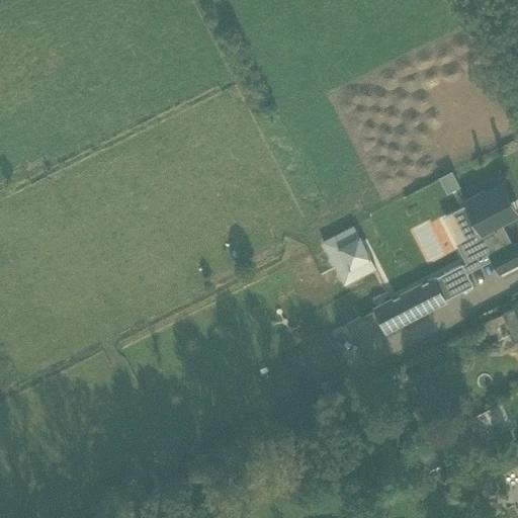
[(451,171),(440,177),(448,191),(458,185),(451,171)]
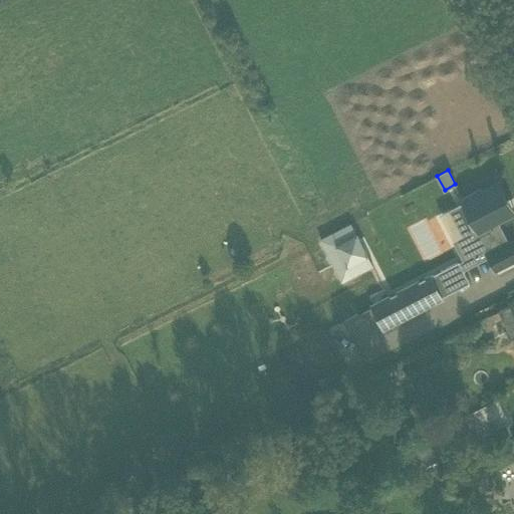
[(476,229),(452,241),(462,260),(463,261),(486,249),(489,254),(487,255),(488,257),(495,270),(513,259),(513,241),(509,243),(497,220),(509,214),(494,186),(483,192),(480,187),(462,197),(464,201),(462,202),(462,203),(476,229)]
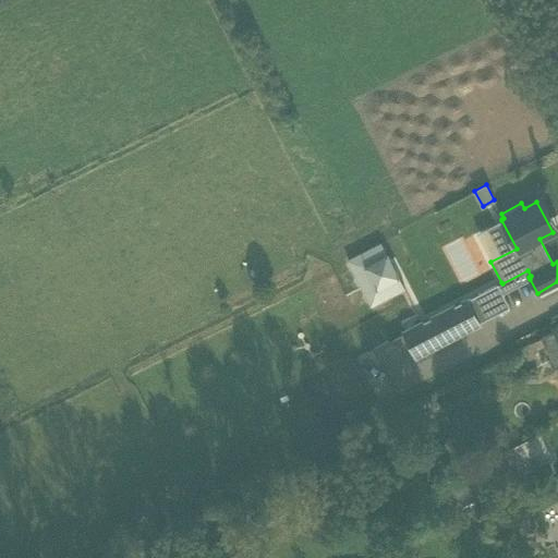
[(381,243),(348,261),(354,273),(365,266),(376,288),(365,293),(372,305),(404,288),(381,243)]
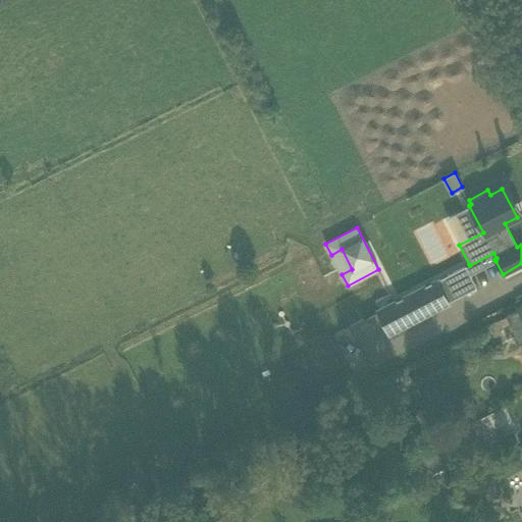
[(466,265),(377,311),(388,332),(450,302),(477,288),(470,274),(466,265)]
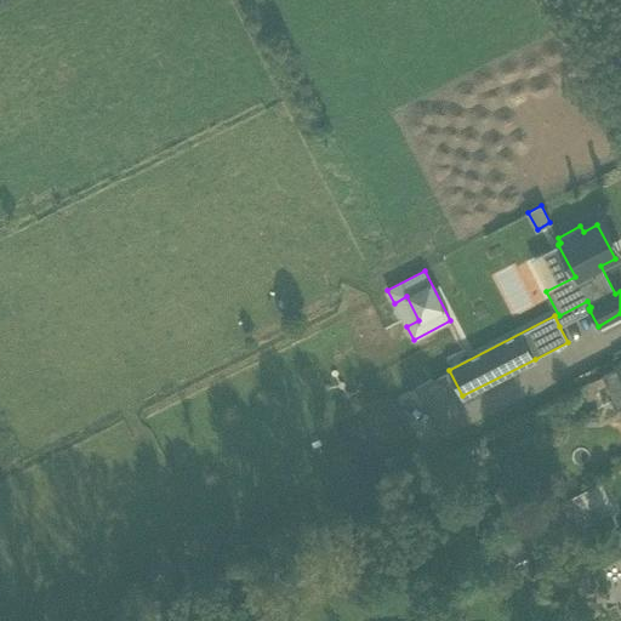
[(615,370),(602,377),(616,406),(620,404),(620,360),(613,365),(615,370)]
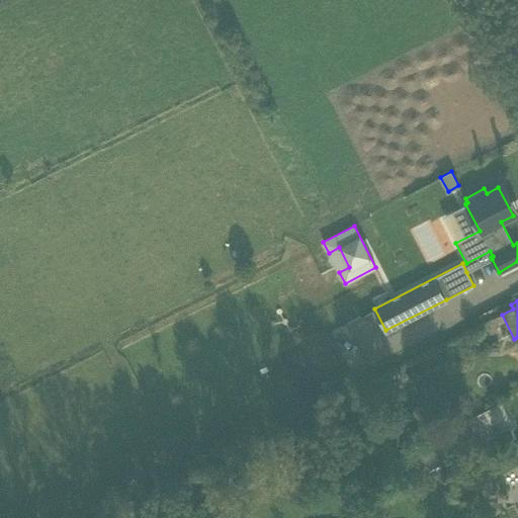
[(375,404),(396,394),(384,373),(365,383),(375,404)]
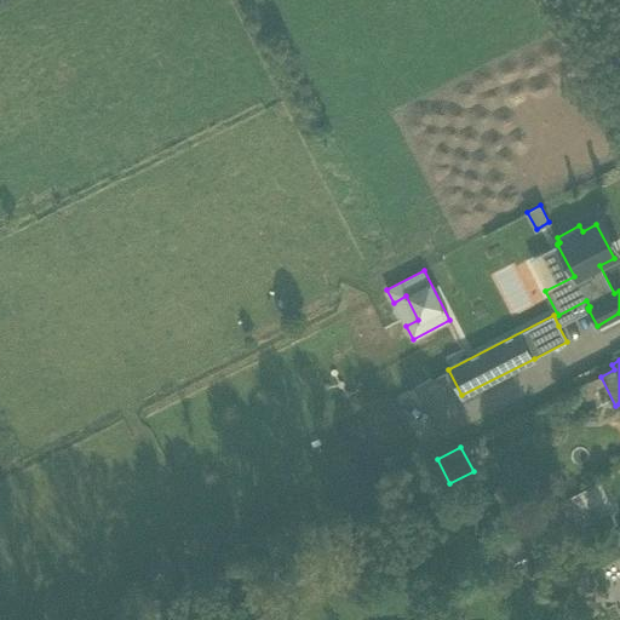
[(530,554),(615,511),(601,482),(515,524),(530,554)]
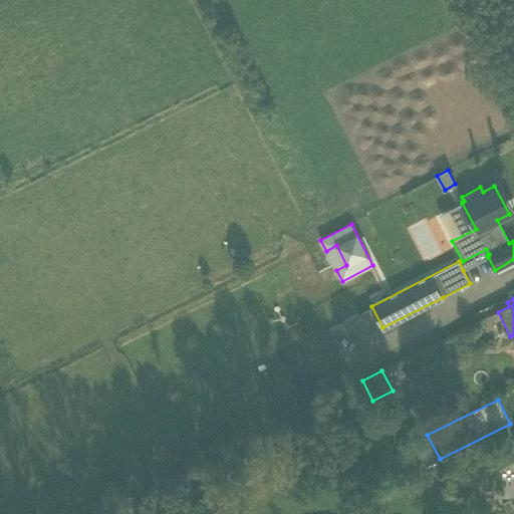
[(396,451),(389,433),(377,438),(384,455),(396,451)]
